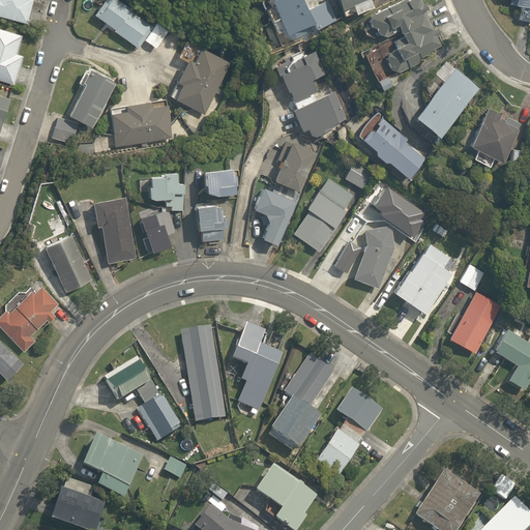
[(0,0),(0,18),(27,25),(34,0),(32,0),(0,0)]
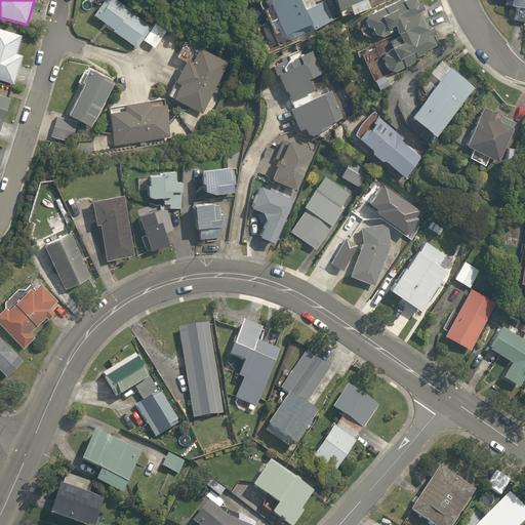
[(114,31),(114,33),(137,49),(152,28),(129,12),(130,10),(114,0),(106,0),(94,16),(114,31)]
